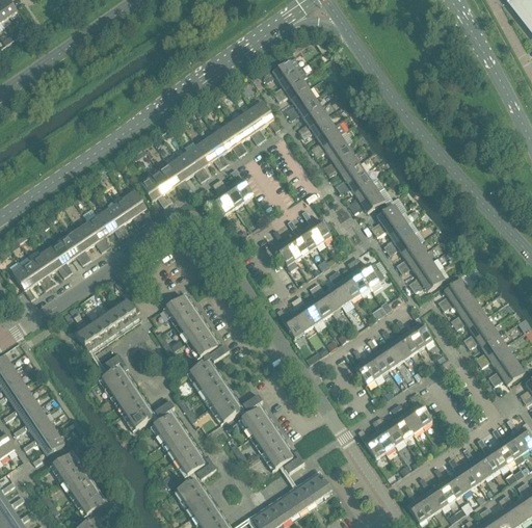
[(0,3),(2,7),(8,17),(18,10),(10,0),(0,0),(0,3)]
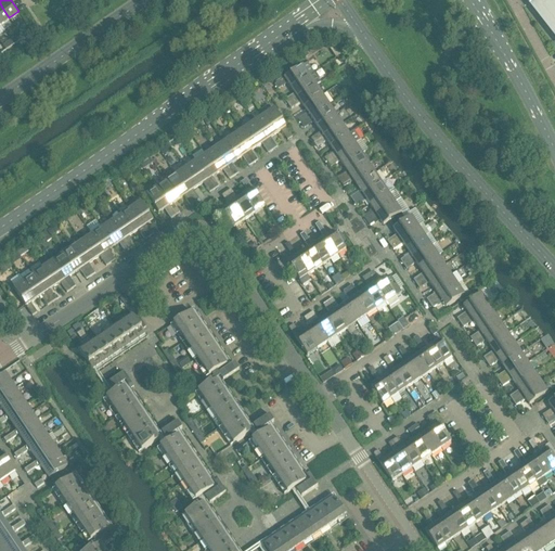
[(530,0),(528,2),(554,36),(554,0),(530,0)]
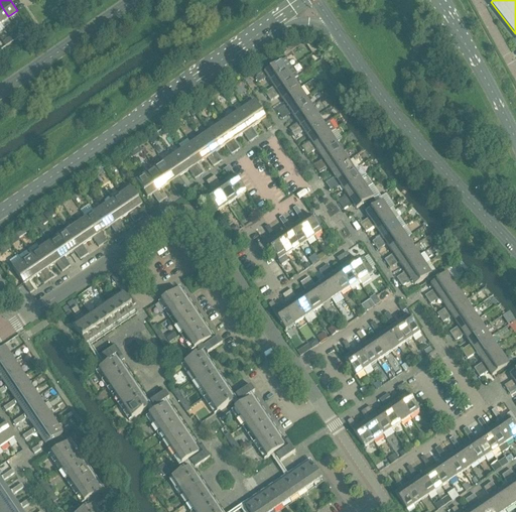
[(0,21),(8,16),(2,7),(0,8),(0,21)]
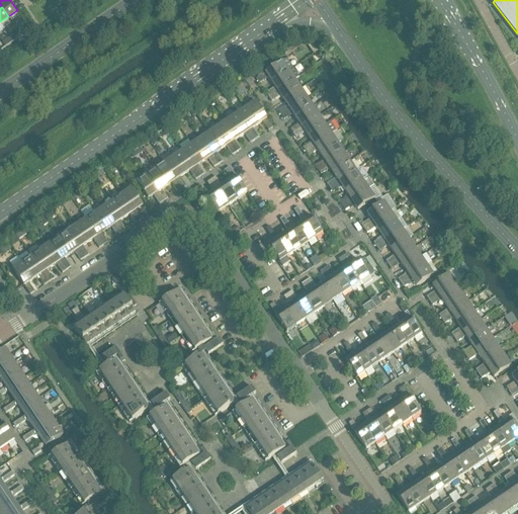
[(271,78),(292,64),(286,55),(265,69),(256,75),(259,80),(268,74),(271,78)]
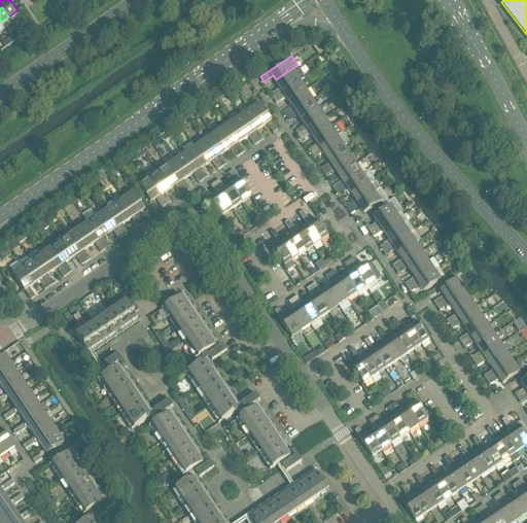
[(297,65),(276,79),(279,85),(271,92),(273,95),(300,77),(304,74),(297,65)]
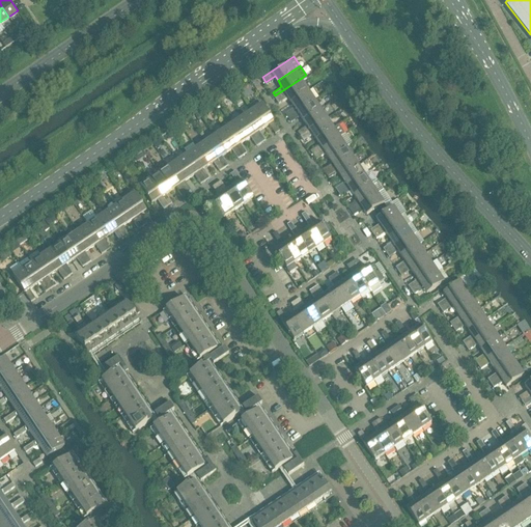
[(302,78),(275,95),(278,101),(287,94),(290,99),(308,87),(302,78)]
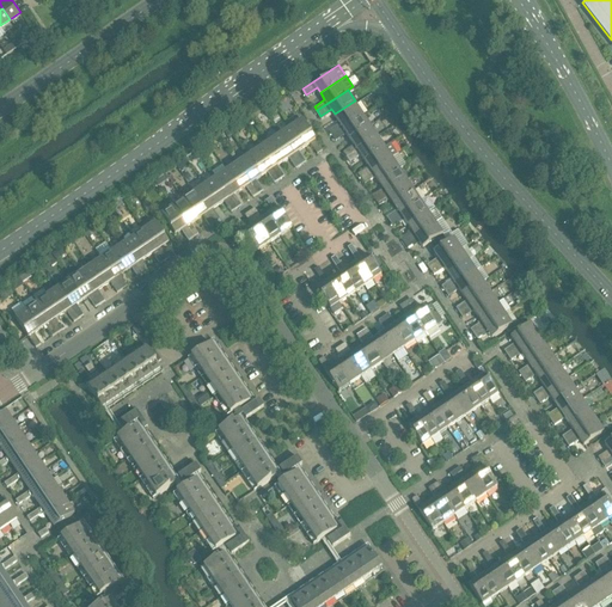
[(331,132),(362,111),(355,100),(335,114),(340,120),(329,127),(331,132)]
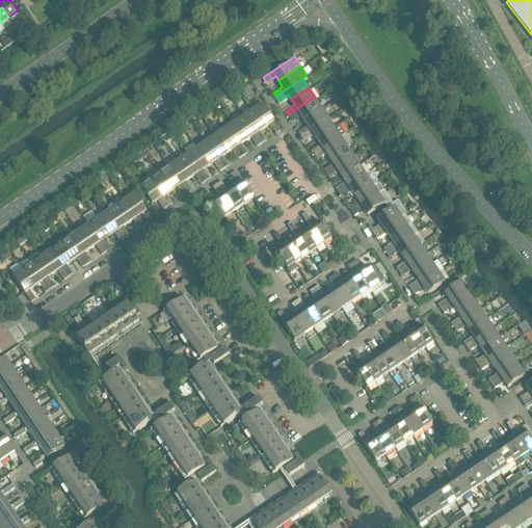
[(303,117),(321,106),(315,97),(288,114),(291,120),(300,113),(303,117)]
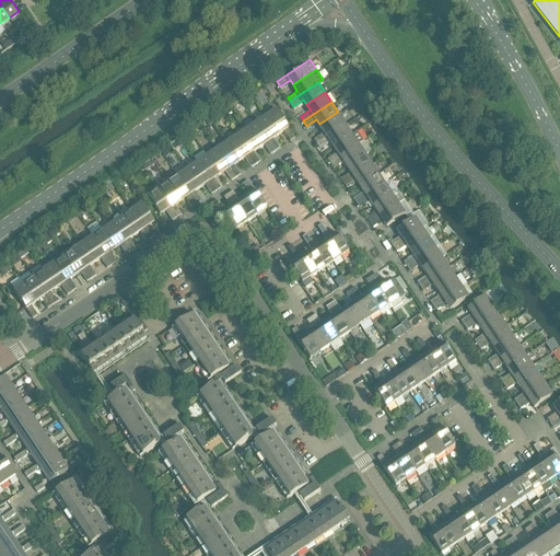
[(266,113),(279,130),(283,128),(290,137),(294,134),(288,125),(289,124),(276,106),(266,113)]
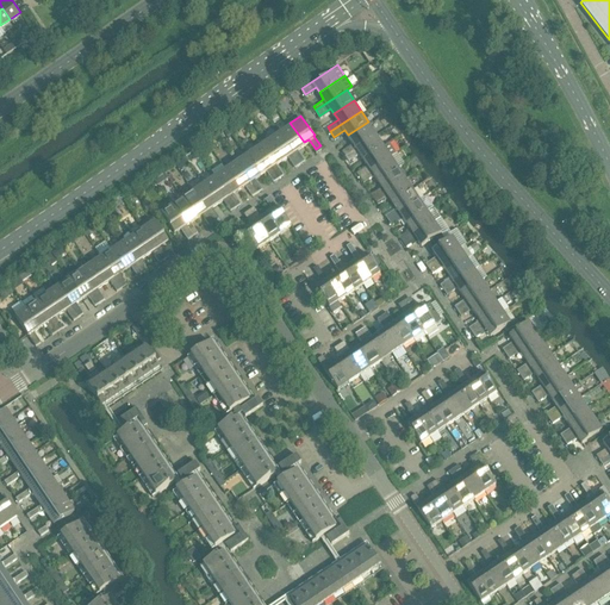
[(344,153),(375,132),(368,122),(348,135),(353,141),(342,148),(342,149),(344,153)]
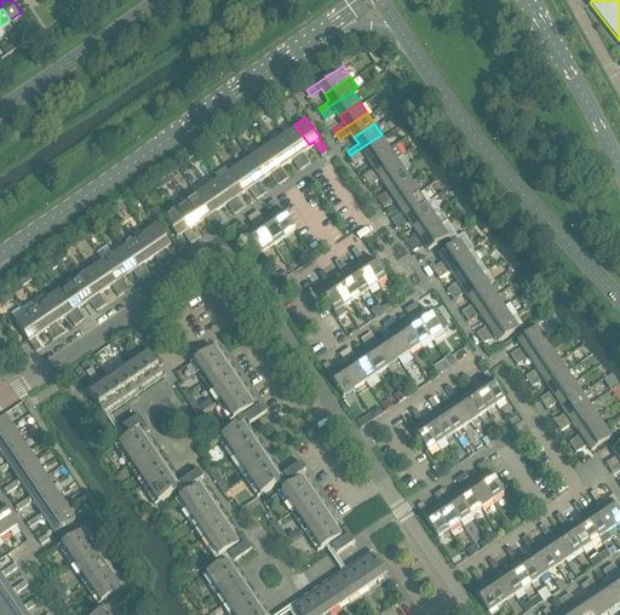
[(309,144),(294,125),(283,132),(304,164),(309,160),(302,149),(309,144)]
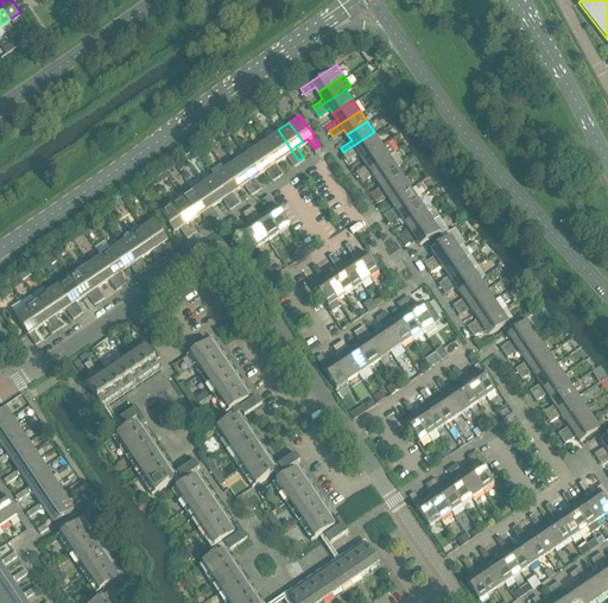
[(298,160),(278,129),(267,137),(282,157),(286,153),(293,164),(298,160)]
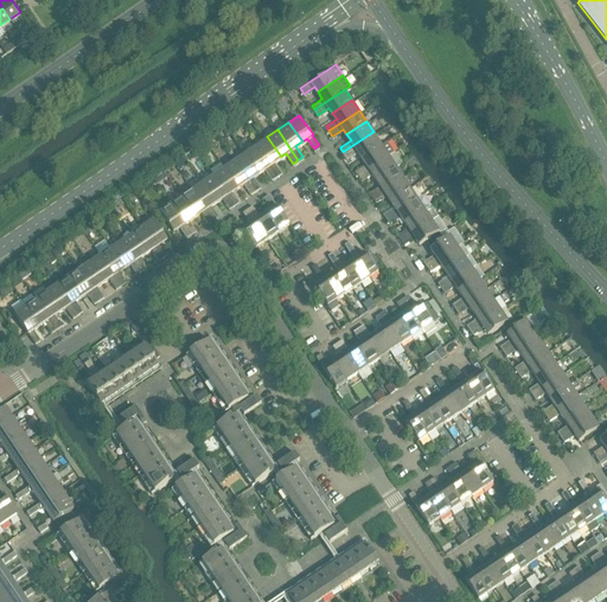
[(360,155),(381,142),(374,132),(343,152),(346,158),(357,151),(360,155)]
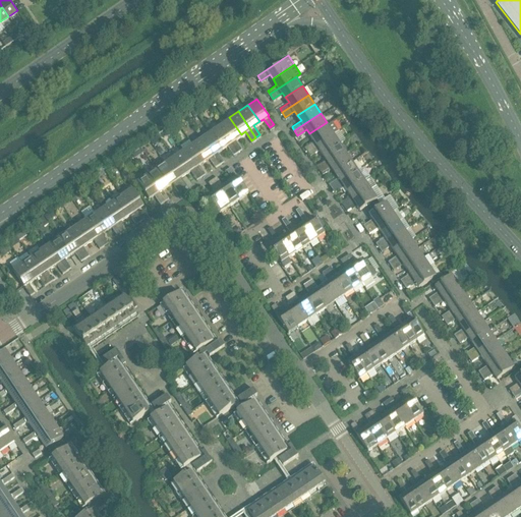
[(241,134),(229,117),(220,123),(238,150),(241,147),(235,137),(241,134)]
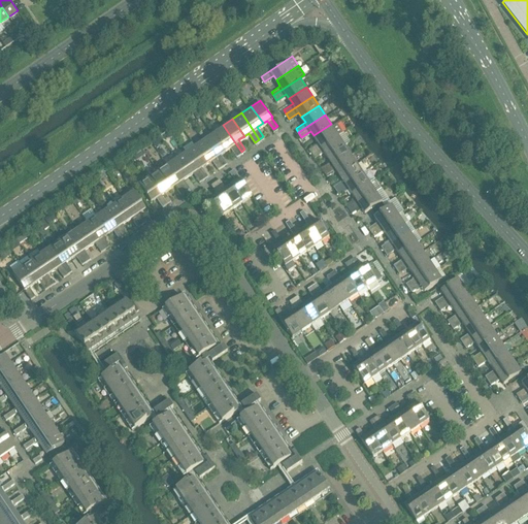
[(331,124),(314,135),(318,141),(308,148),(311,152),(337,133),(342,130),(336,121),(331,124)]
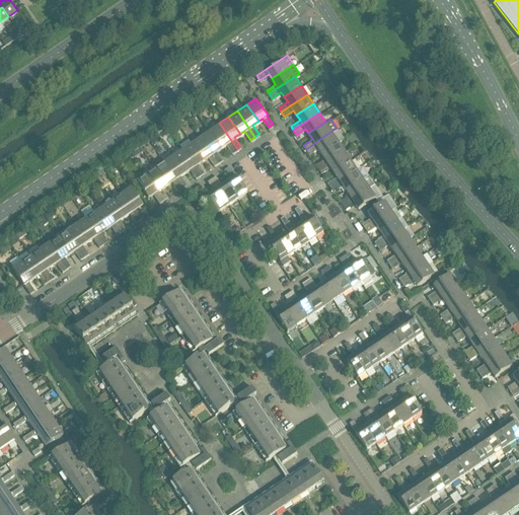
[(210,129),(222,146),(226,143),(232,152),(237,149),(219,123),(210,129)]
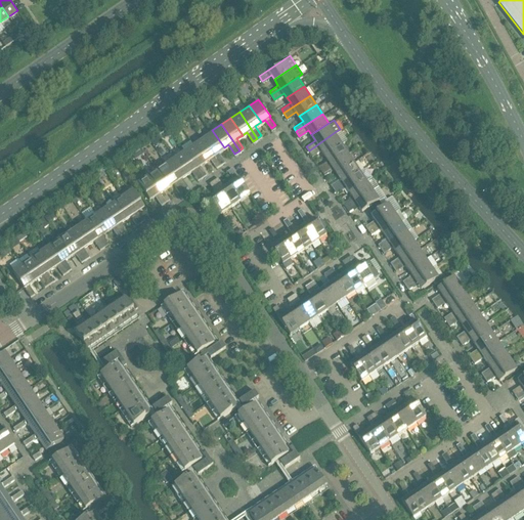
[(224,147),(212,130),(203,136),(221,163),(225,160),(218,150),(224,147)]
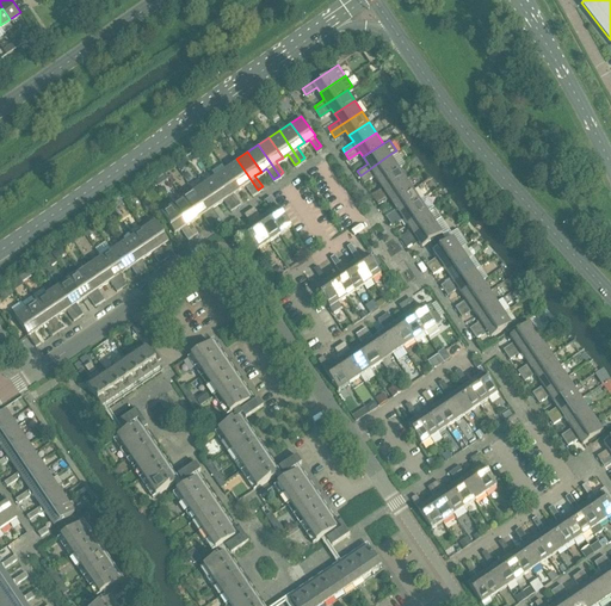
[(390,154),(360,175),(364,180),(375,173),(378,178),(397,165),(390,154)]
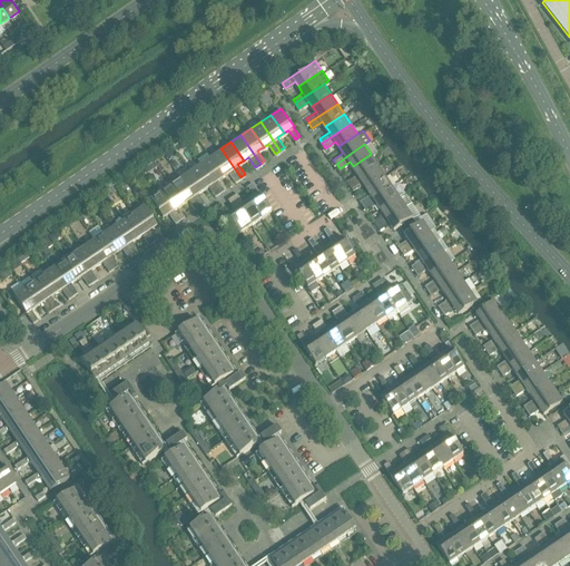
[(241,177),(220,148),(210,155),(224,174),(228,171),(235,181),(241,177)]
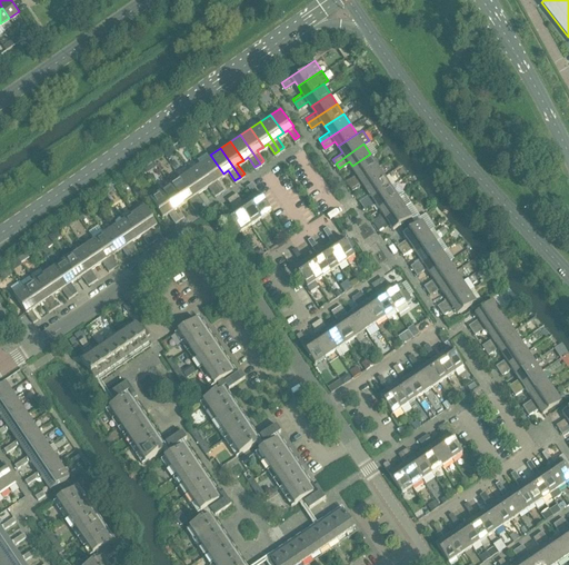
[(370,154),(352,166),(356,171),(346,178),(349,184),(378,164),(370,154)]
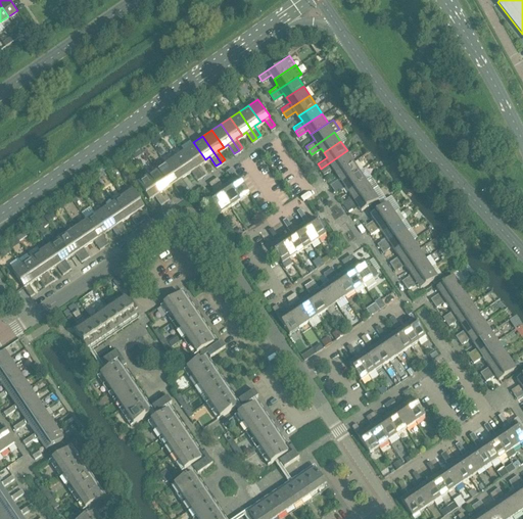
[(205,159),(193,142),(184,149),(201,175),(205,172),(199,163),(205,159)]
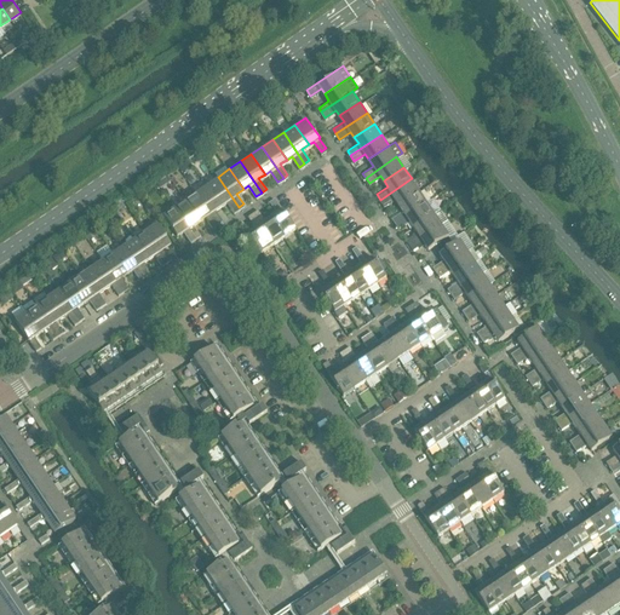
[(239,207),(218,177),(207,183),(220,203),(227,200),(234,211),(239,207)]
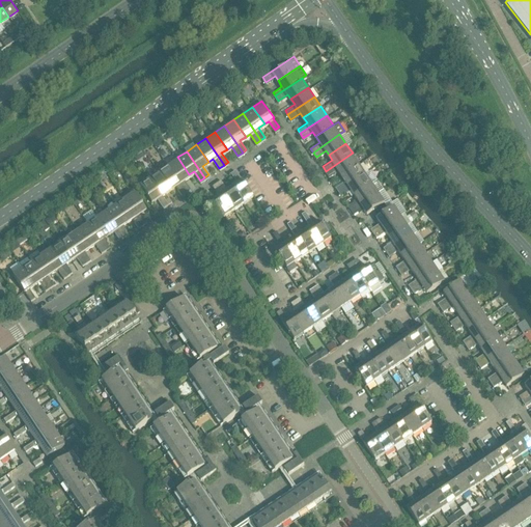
[(353,153),(326,171),(329,175),(338,169),(341,173),(358,162),(353,153)]
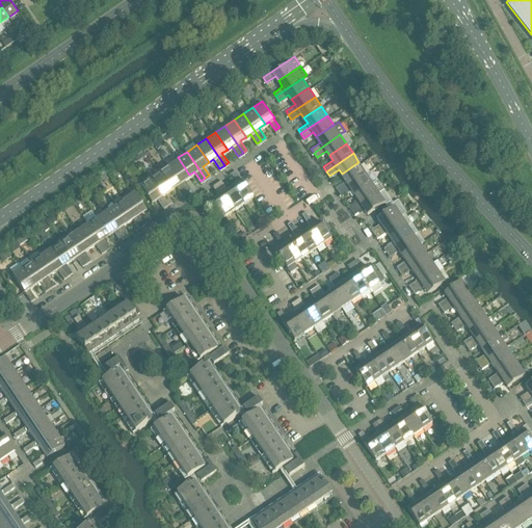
[(189,175),(178,157),(168,164),(186,190),(190,188),(184,179),(189,175)]
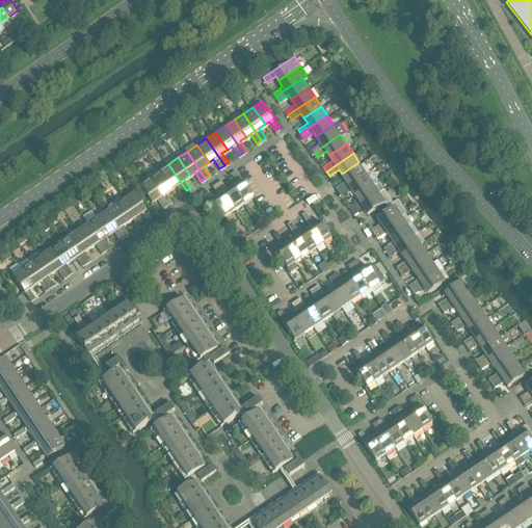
[(358,162),(342,174),(345,179),(336,185),(339,189),(365,172),(358,162)]
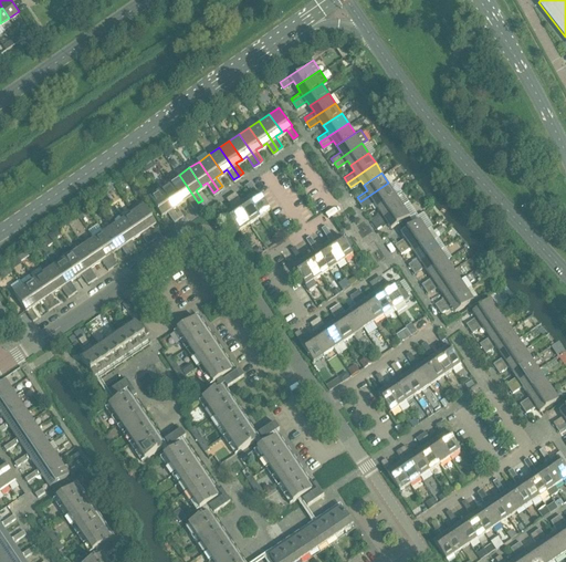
[(198,203),(179,175),(169,181),(181,199),(187,196),(194,206),(198,203)]
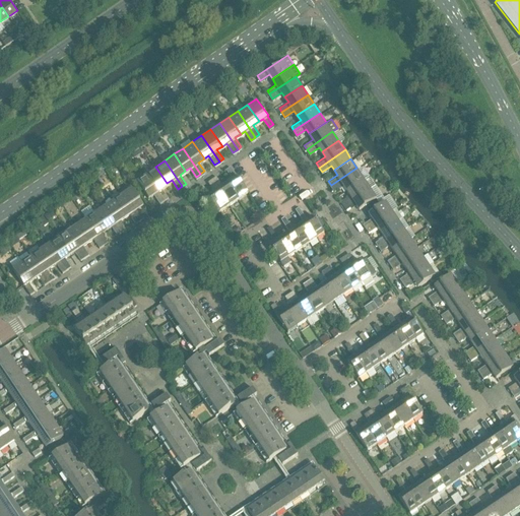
[(167,183),(152,162),(143,168),(146,173),(164,198),(168,196),(161,187),(167,183)]
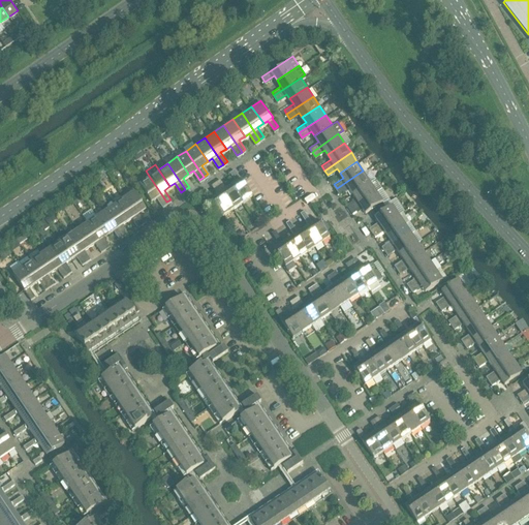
[(230,183),(243,201),(252,193),(241,177),(240,177),(234,167),(229,171),(236,180),(230,183)]
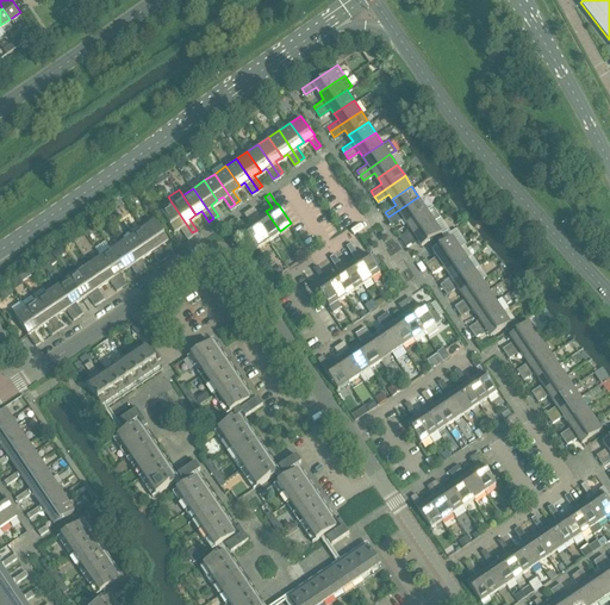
[(418,197),(388,217),(392,223),(403,216),(406,220),(425,207),(418,197)]
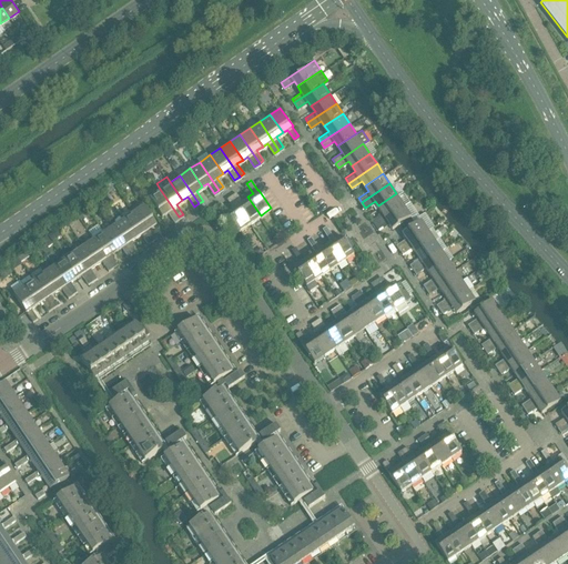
[(179,217),(160,189),(150,195),(162,214),(168,211),(174,220),(179,217)]
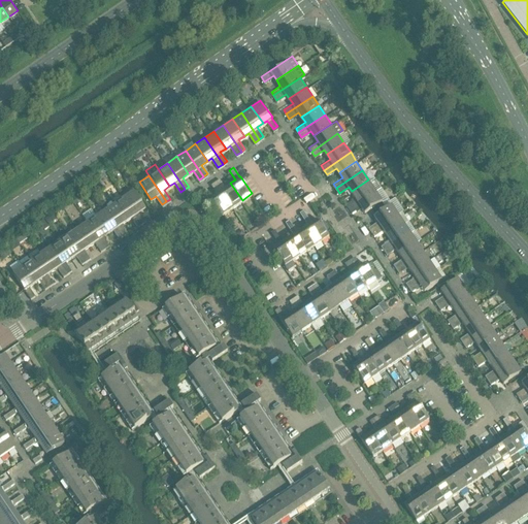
[(242,200),(230,183),(226,186),(220,176),(215,179),(233,206),(242,200)]
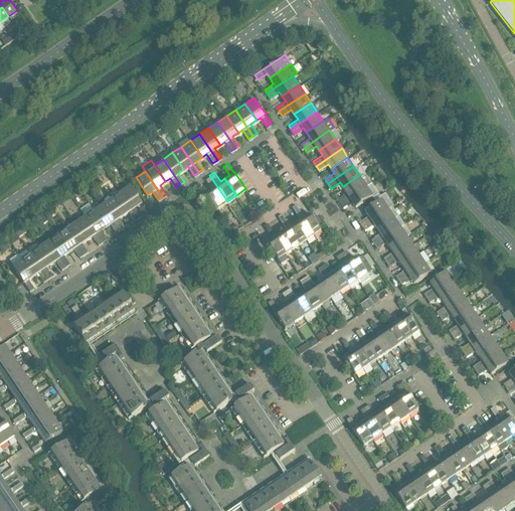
[(227,201),(209,175),(205,178),(211,187),(206,190),(218,207),(227,201)]
